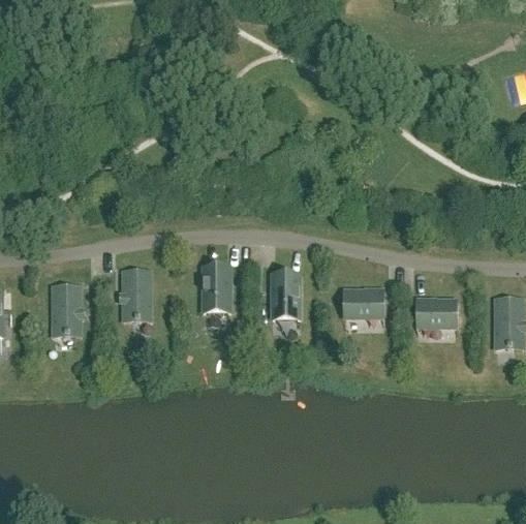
[(525,70),(513,72),(516,99),(525,97),(525,70)]
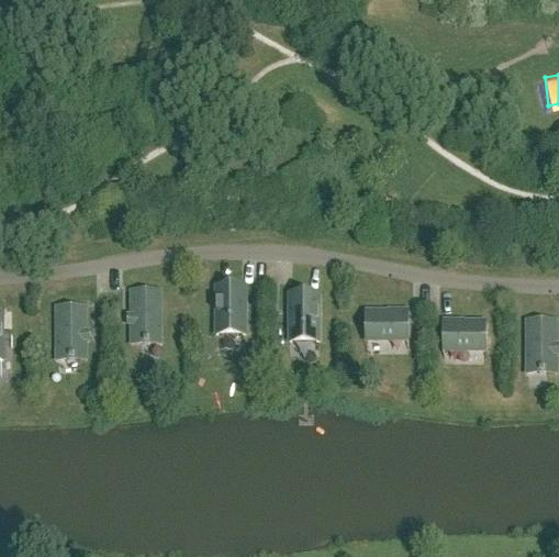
[(237,285),(213,285),(213,333),(243,332),(243,305),(238,305),(237,285)]
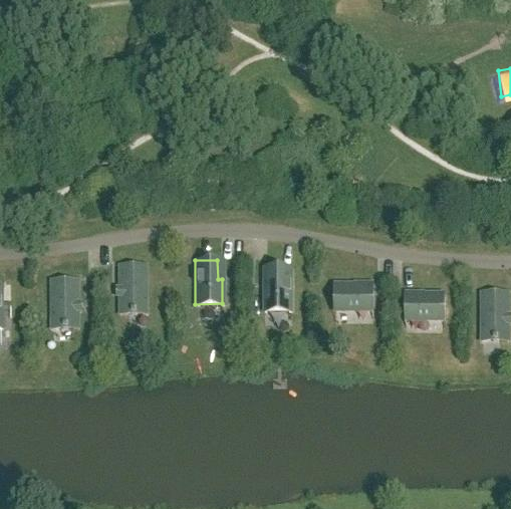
[(117,264),(117,286),(114,286),(114,294),(117,294),(117,312),(144,312),(144,264),(117,264)]
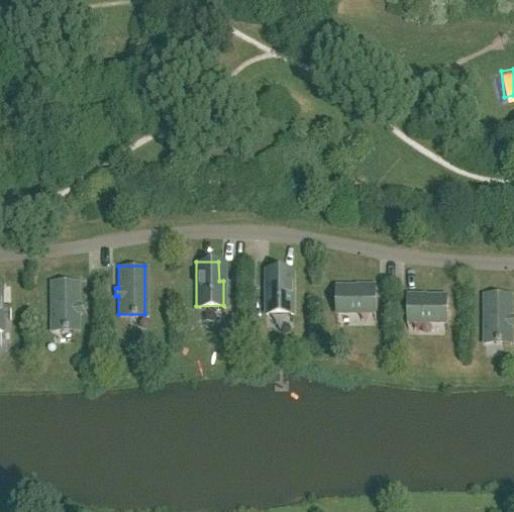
[(290,312),(290,268),(268,268),(268,288),(264,288),(264,312),(290,312)]
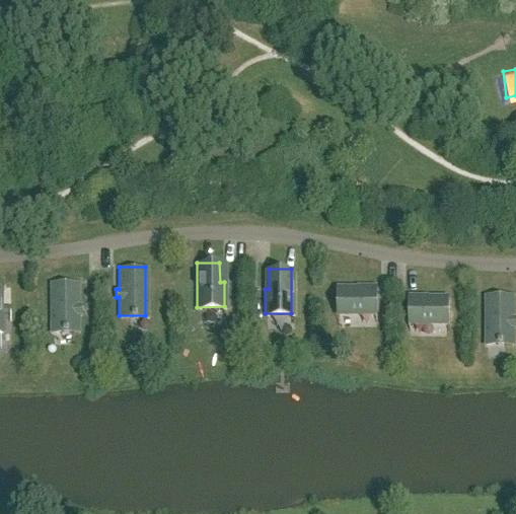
[(76,304),(76,282),(50,281),(50,329),(76,329),(76,312),(79,312),(79,304),(76,304)]
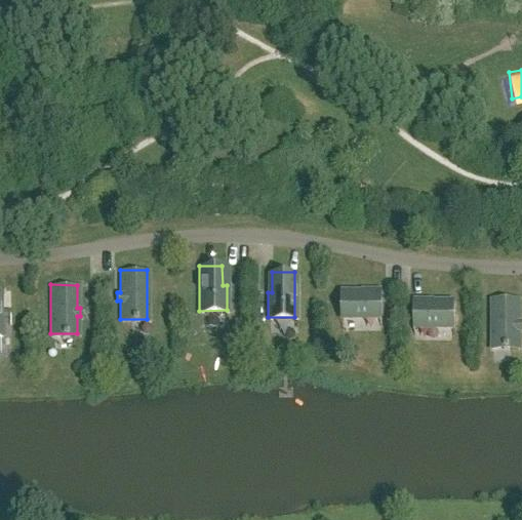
[(378,289),(338,289),(338,306),(338,313),(377,313),(378,313),(378,289)]
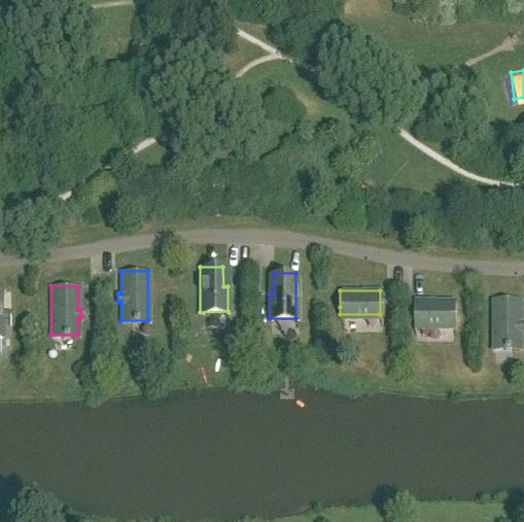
[(518,321),(518,299),(491,299),(491,348),(519,347),(519,329),(521,329),(521,321),(518,321)]
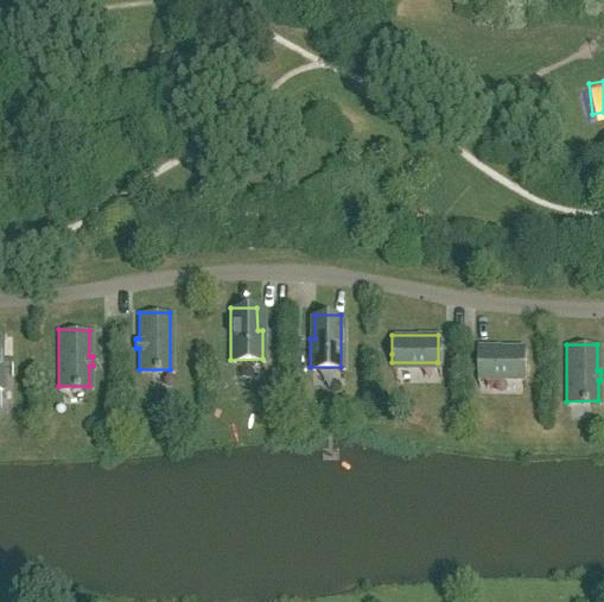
[(521,346),(476,346),(476,374),(477,374),(521,373),(521,365),(521,346)]
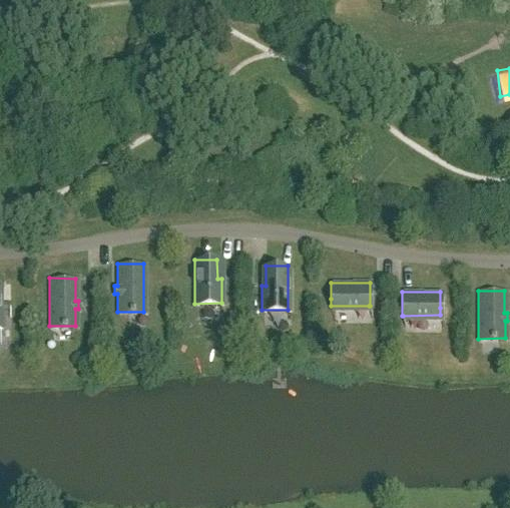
All buildings are outlined.
